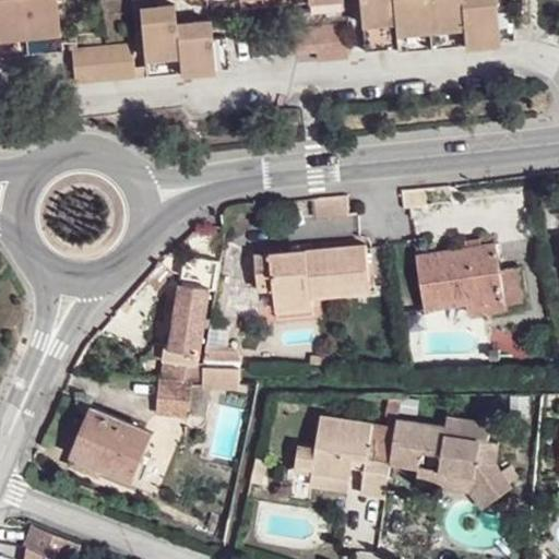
[(0,0),(0,40),(64,35),(61,0),(0,0)]
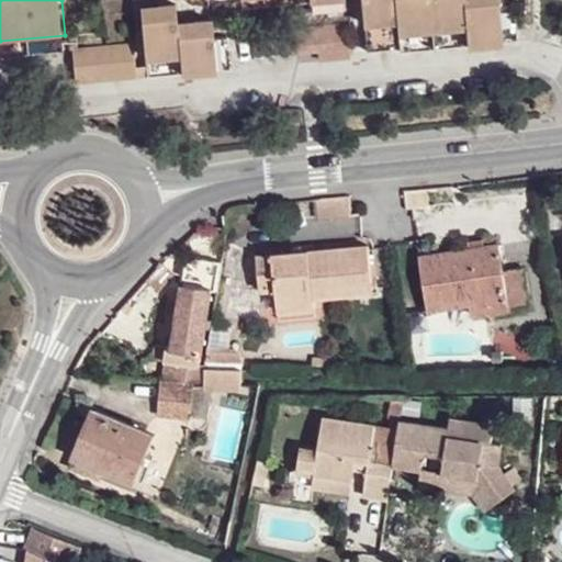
[(227,60),(225,29),(208,29),(205,7),(172,10),(171,0),(137,2),(144,65),(144,68),(227,60)]
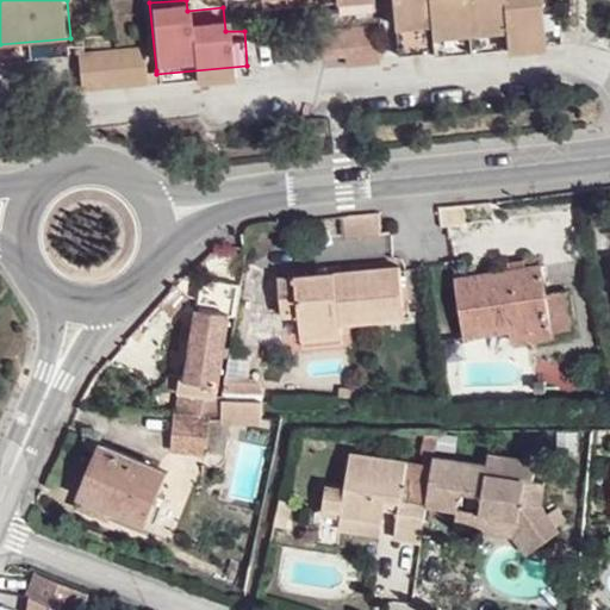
[(436,57),(566,45),(562,7),(546,10),(545,0),(394,0),(400,60),(436,57)]
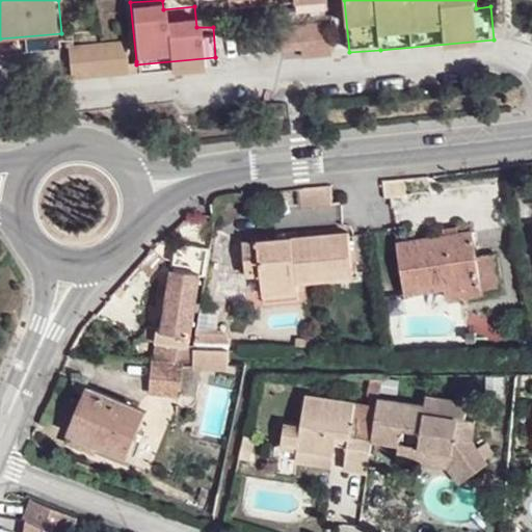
[(70,74),(128,69),(125,41),(67,45),(70,74)]
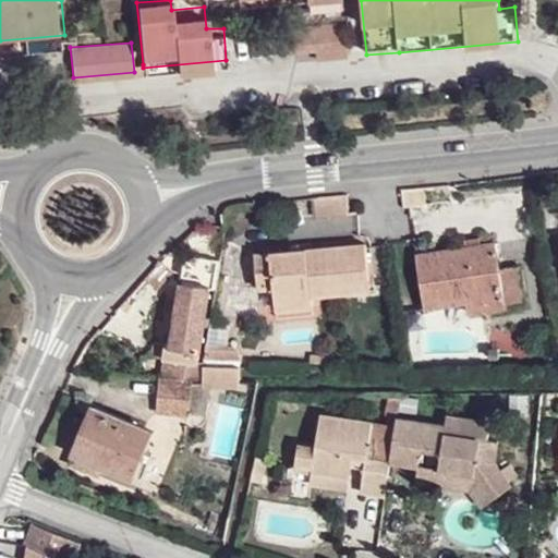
[(420,187),(401,190),(403,208),(421,206),(420,187)]
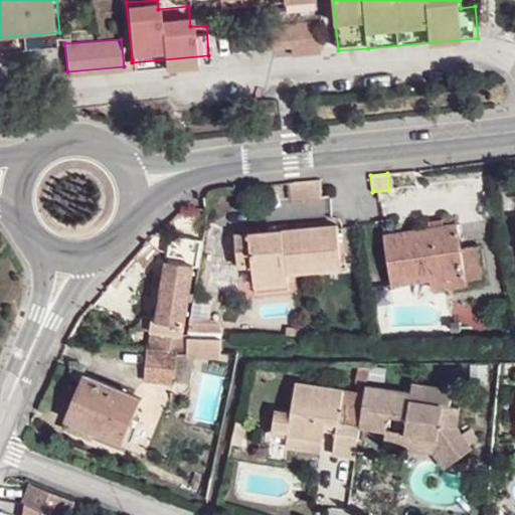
[(320,180),(290,183),(292,200),(322,197),(320,180)]
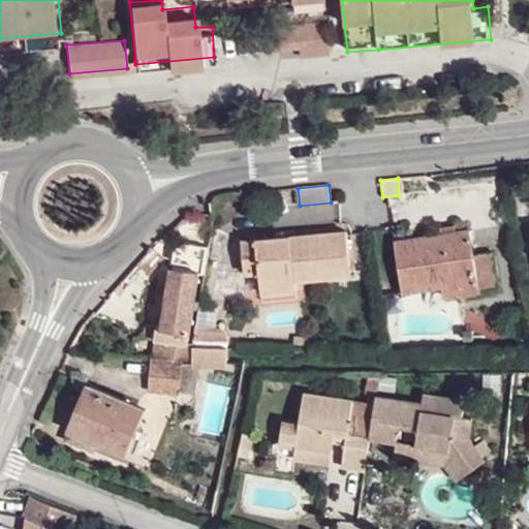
[(258,266),(260,289),(294,286),(293,279),(349,274),(345,234),(244,243),(247,266),(258,266)]
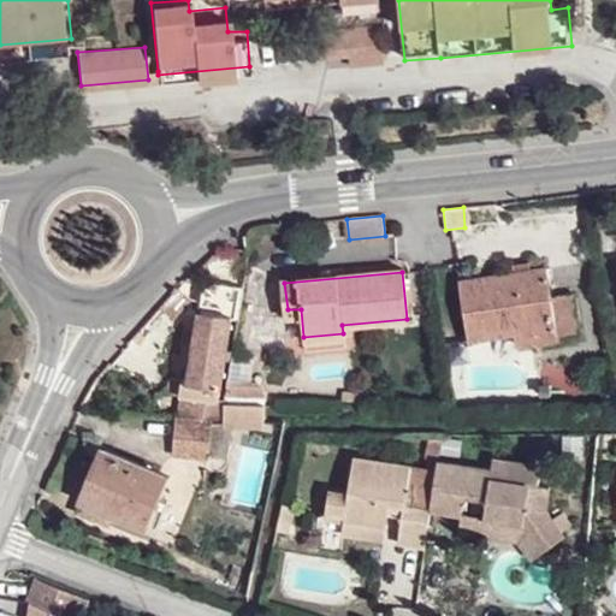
[(468,341),(514,335),(548,329),(550,342),(575,338),(569,294),(550,296),(545,272),(460,283),(468,341)]
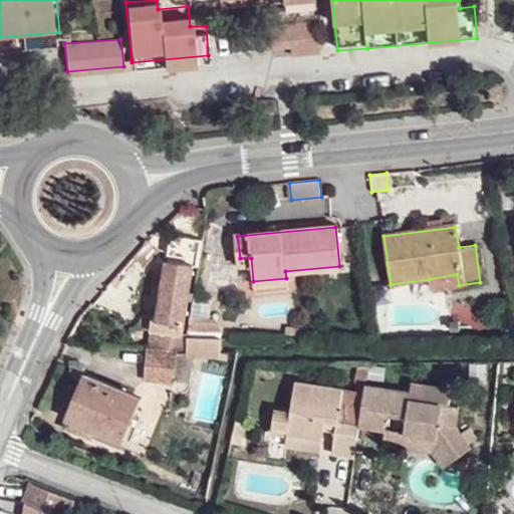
[(149,242),(142,249),(153,258),(159,251),(149,242)]
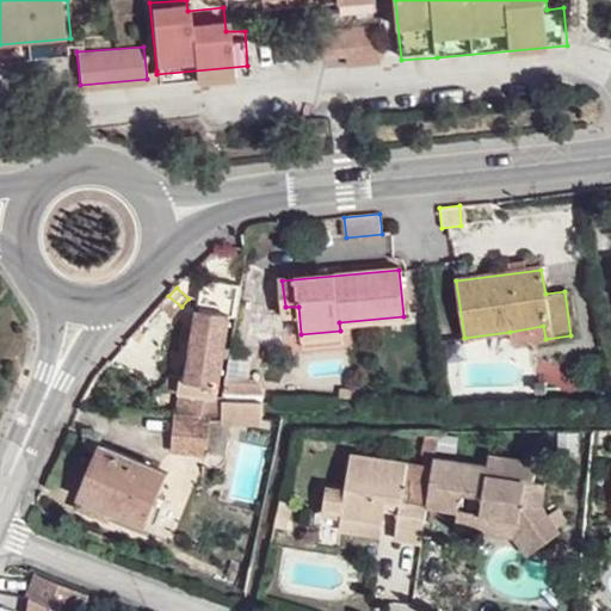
[(233,321),(236,296),(218,294),(215,318),(197,314),(186,378),(180,377),(178,390),(215,397),(228,319),(233,321)]
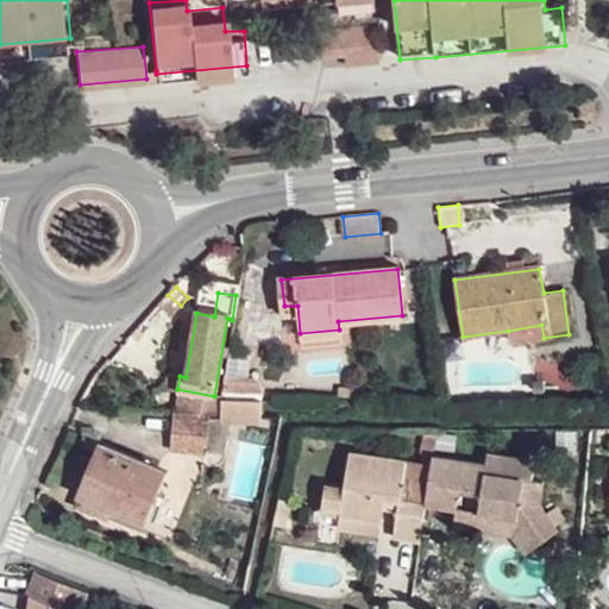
[(541,325),(508,331),(509,343),(544,338),(541,325)]
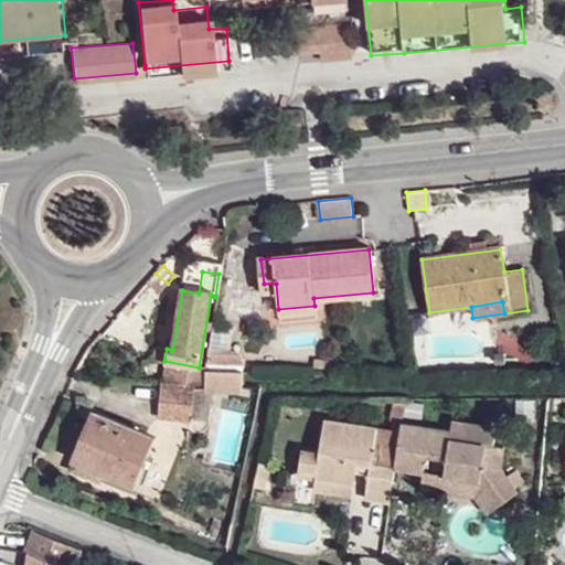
[(315,306),(278,309),(278,320),(316,318),(315,306)]
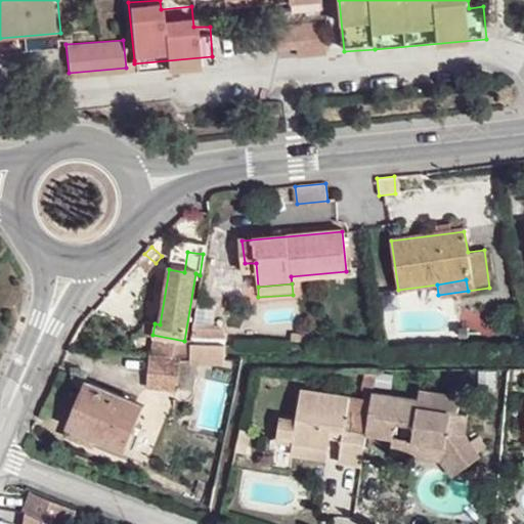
[(190,344),(189,359),(224,361),(225,346),(190,344)]
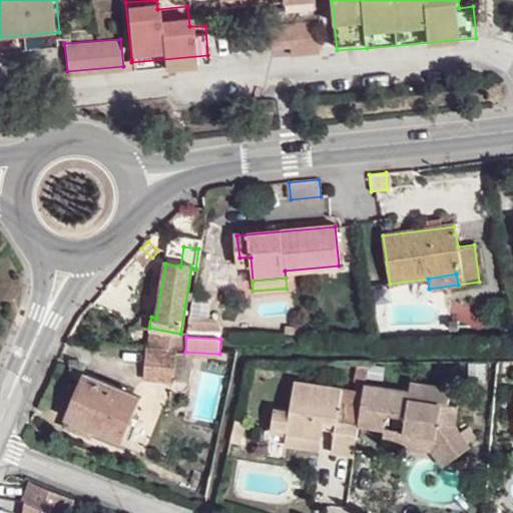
[(177,352),(147,350),(144,379),(173,384),(174,372),(177,352)]
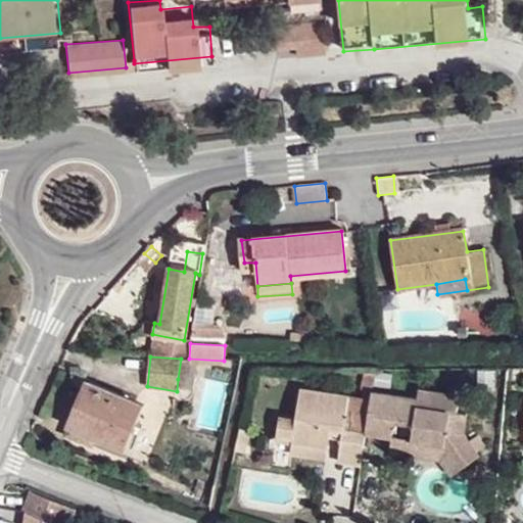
[(187,380),(189,359),(187,359),(181,359),(178,379),(187,380)]
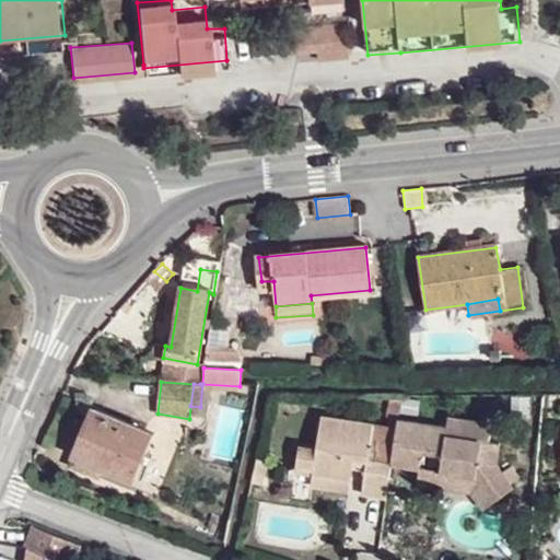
[(155,435),(95,409),(76,456),(135,480),(155,435)]
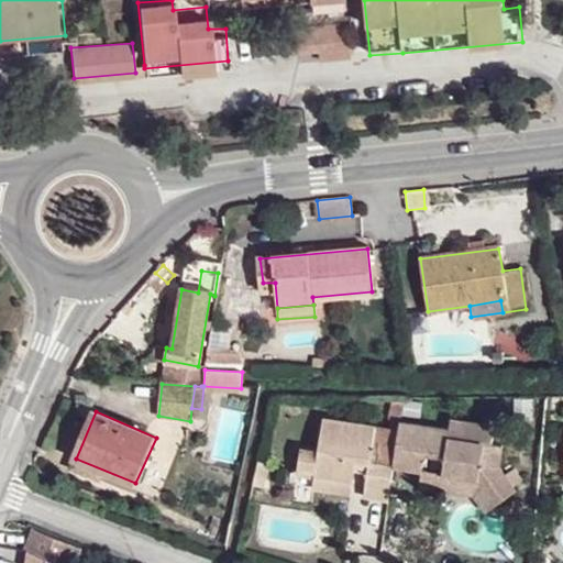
[(394,468),(399,431),(323,419),(317,453),(299,450),(296,468),(313,472),(312,478),(351,483),(352,474),(354,462),(368,464),(366,476),(363,500),(388,504),(394,468)]
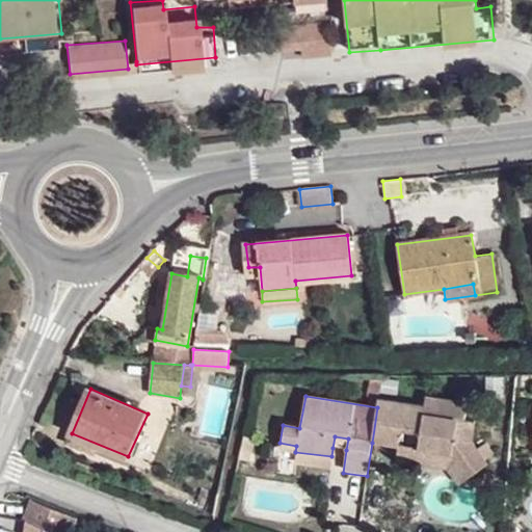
[(378,399),(377,407),(372,443),(398,447),(401,431),(420,433),(418,451),(433,454),(433,460),(452,462),(464,480),(484,467),(470,445),(473,422),(462,420),(464,403),(425,397),(423,405),(378,399)]
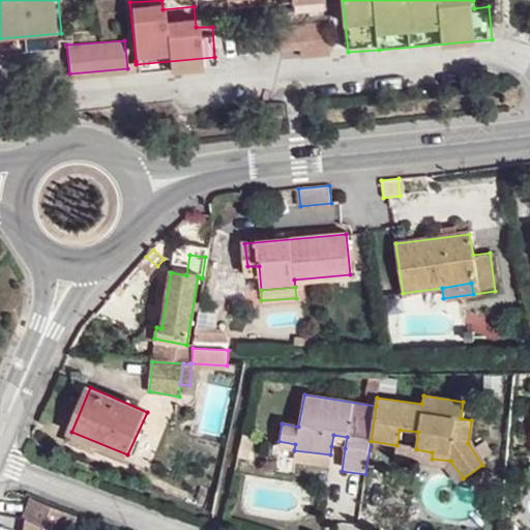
[(400,430),(396,445),(394,461),(438,467),(451,482),(453,484),(455,484),(457,483),(463,478),(450,461),(432,459),(432,452),(416,449),(418,432),(400,430)]
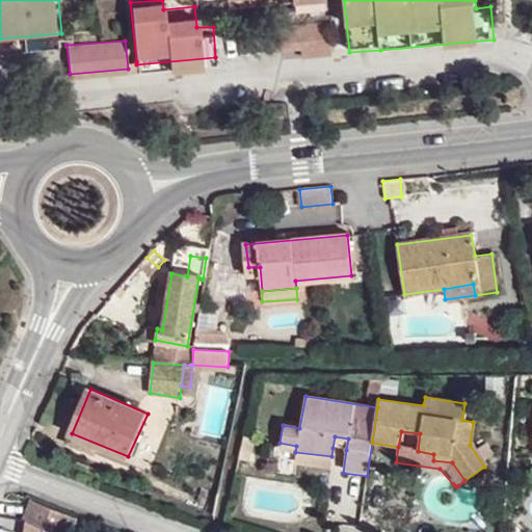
[(346,450),(348,439),(335,436),(333,448),(346,450)]
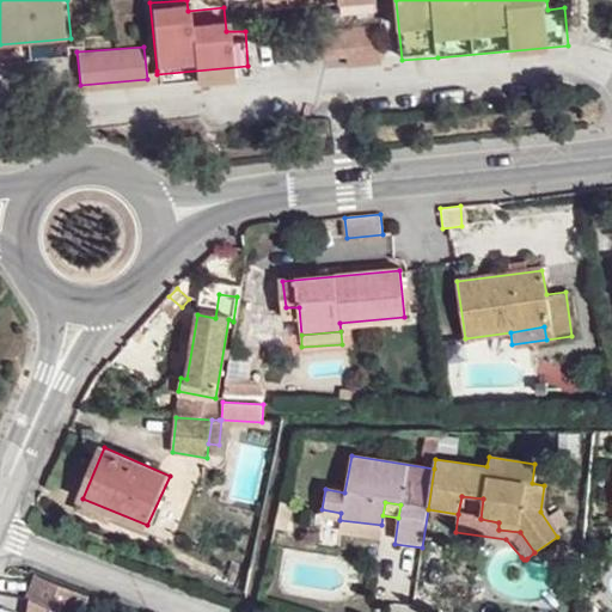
[(292,506),(279,503),(274,528),(286,532),(292,506)]
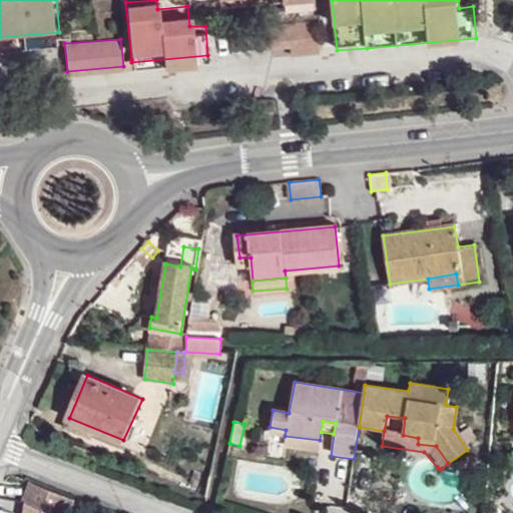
[(269,434),(285,436),(286,430),(270,427),(269,434)]
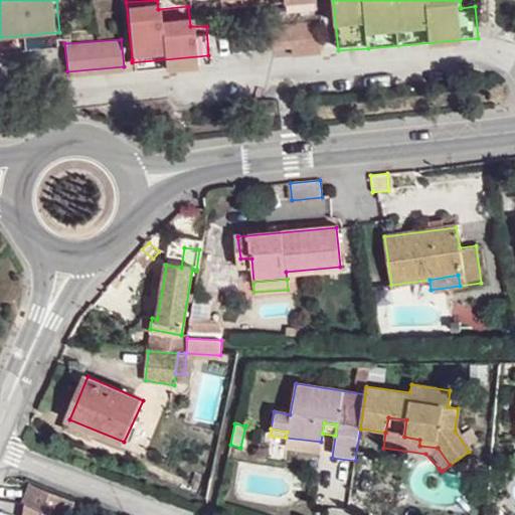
[(318,453),(321,442),(286,438),(284,449),(318,453)]
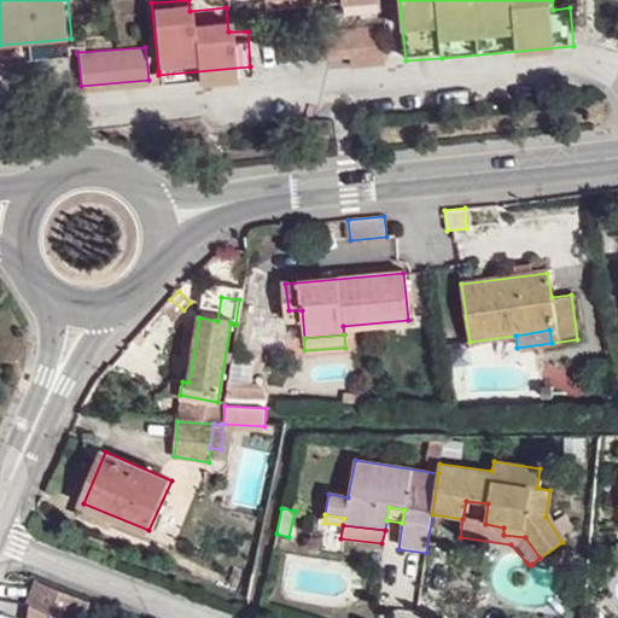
[(35,584),(27,607),(31,608),(54,617),(71,617),(74,608),(85,613),(88,605),(35,584)]
